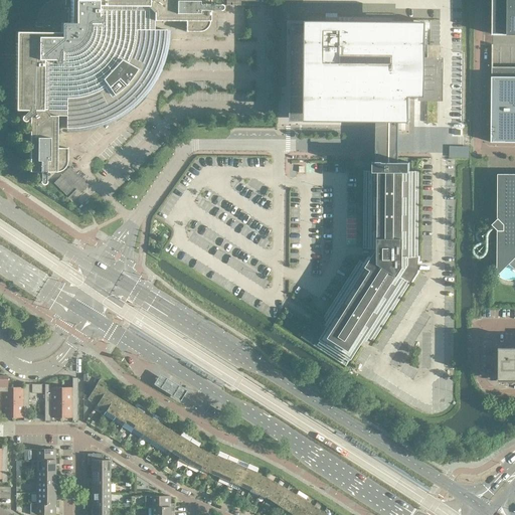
[(29,120),(28,172),(39,172),(39,181),(42,184),(45,181),(45,172),(55,172),(63,169),(66,161),(67,148),(56,148),(56,116),(65,116),(65,128),(71,128),(77,127),(89,125),(100,122),(109,118),(118,114),(124,109),(123,108),(127,104),(129,106),(129,110),(133,110),(146,97),(145,93),(142,93),(140,92),(144,87),(145,89),(149,83),(152,78),(157,67),(161,57),(163,47),(164,38),(165,30),(153,30),(153,20),(185,21),(185,31),(198,31),(206,28),(209,20),(209,10),(218,10),(221,7),(218,4),(209,4),(209,0),(69,0),(69,4),(65,4),(64,0),(48,0),(46,2),(44,3),(42,5),(40,6),(39,8),(38,10),(36,14),(35,17),(35,19),(35,22),(35,27),(41,27),(41,32),(15,31),(15,58),(15,102),(23,110),(26,110),(26,111),(21,116),(21,120),(25,120),(29,120)]
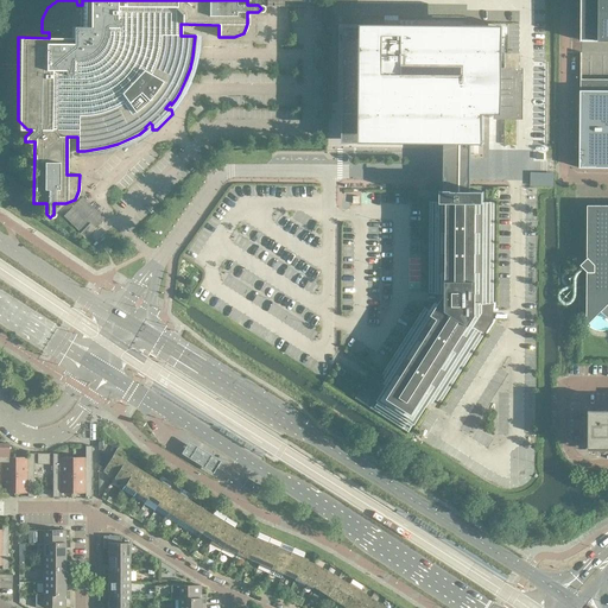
[(607,0),(581,0),(581,40),(607,40),(607,0)]
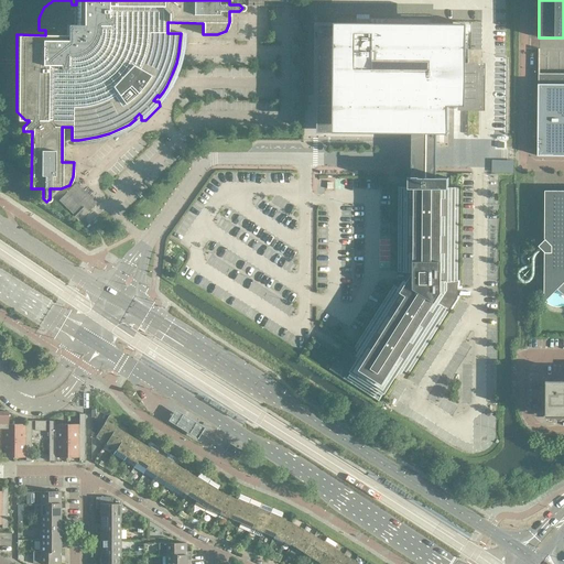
[(317,25),(317,96),(328,96),(328,105),(328,114),(327,114),(326,114),(325,114),(325,115),(324,115),(324,116),(323,117),(323,118),(323,119),(323,120),(324,121),(324,122),(325,122),(325,123),(326,123),(327,123),(328,125),(328,132),(400,133),(412,133),(415,133),(421,133),(436,133),(438,133),(444,133),(448,133),(448,112),(454,112),(454,106),(455,106),(467,106),(481,106),(481,67),(467,67),(465,67),(458,67),(458,53),(458,30),(340,29),(340,25),(335,25),(317,25)]
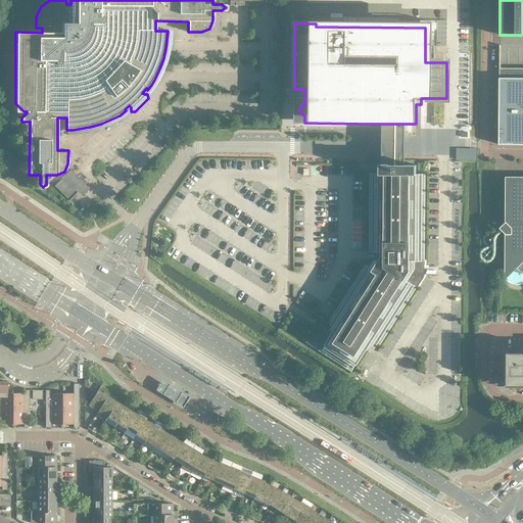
[(522,67),(498,68),(498,144),(522,144),(522,67)]
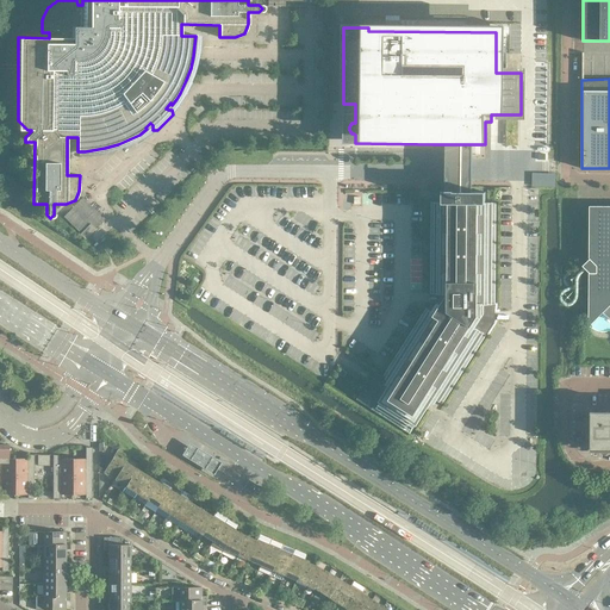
[(555,180),(555,174),(542,174),(531,173),(531,180),(531,187),(553,187),(555,187),(555,180)]
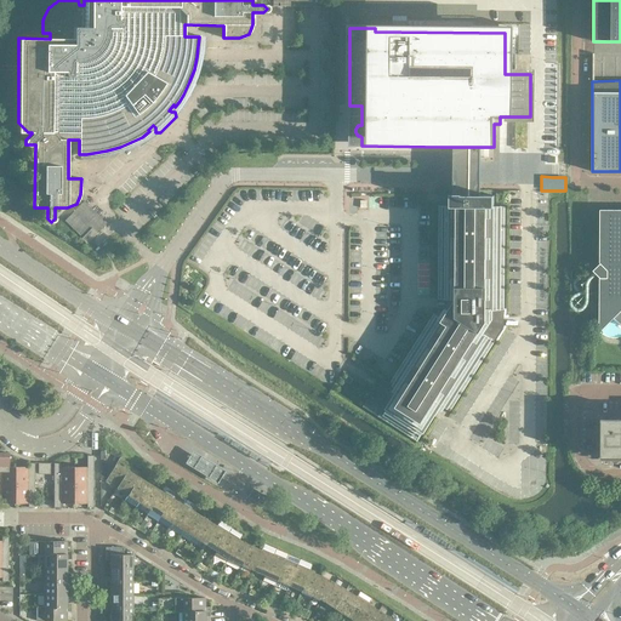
[(383,379),(368,404),(420,437),(440,404),(446,408),(490,339),(494,342),(503,328),(503,309),(499,309),(500,206),(494,206),(494,195),(479,195),(461,195),(461,194),(454,194),(450,194),(450,197),(448,197),(448,206),(444,206),(443,298),(438,298),(438,307),(456,308),(456,309),(455,313),(449,312),(444,320),(438,317),(394,386),(383,379)]
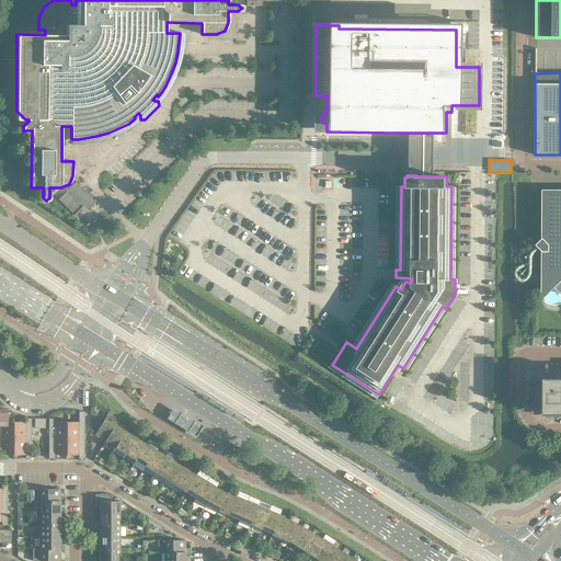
[(77,180),(58,198),(79,218),(96,201),(77,180)]
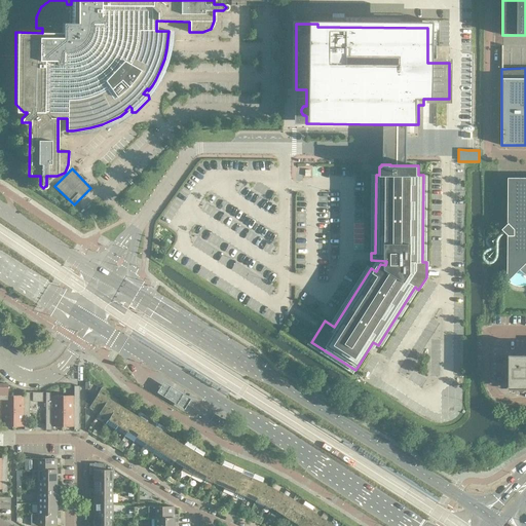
[(508,235),(508,279),(508,282),(520,269),(523,272),(525,274),(525,178),(509,178),(509,223),(502,229),(508,235)]
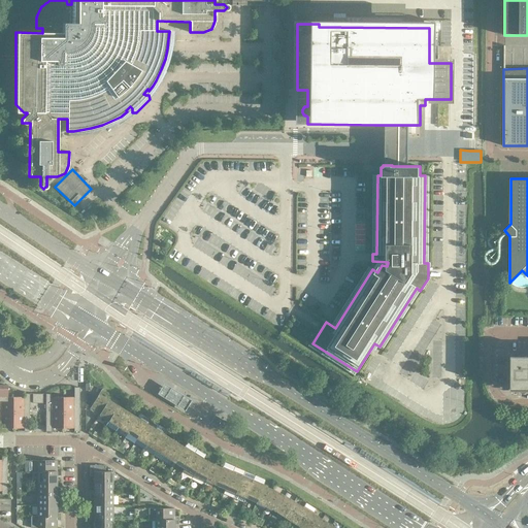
[(527,355),(512,355),(512,390),(513,390),(518,390),(527,390),(527,355)]
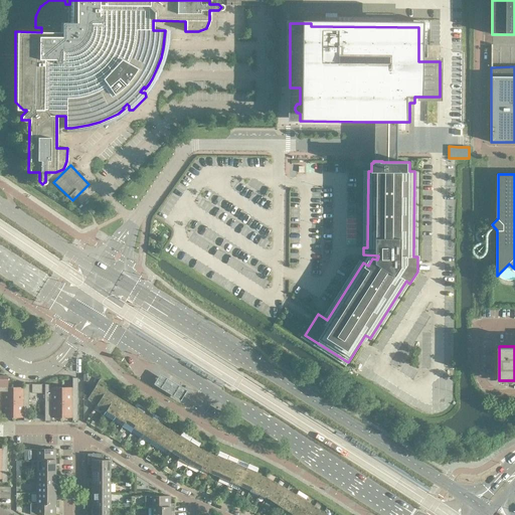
[(159,372),(152,382),(181,400),(187,389),(159,372)]
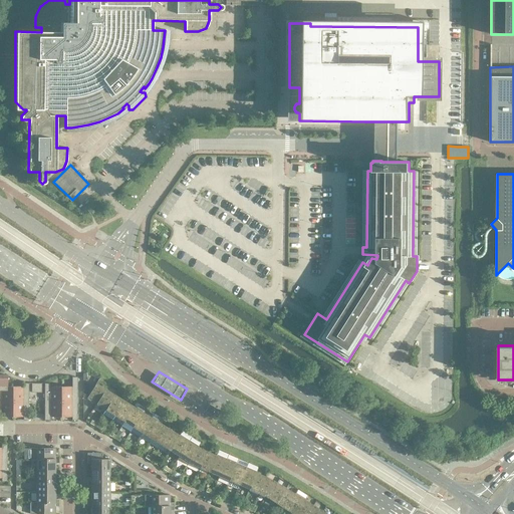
[(0,413),(1,414),(1,417),(23,417),(23,420),(28,420),(28,382),(23,382),(23,387),(7,387),(7,375),(0,374),(0,413)]
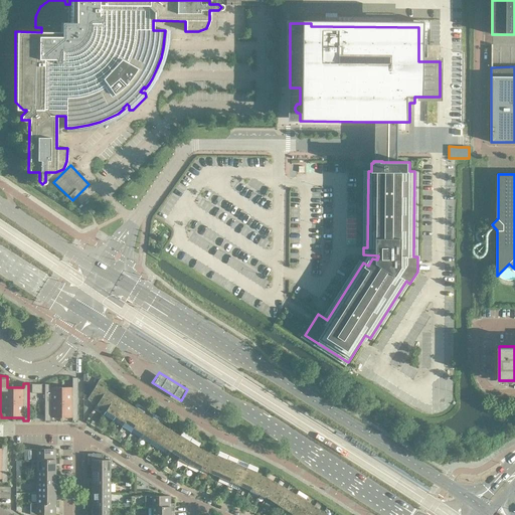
[(72,387),(61,387),(60,402),(76,402),(76,377),(71,377),(72,387)]
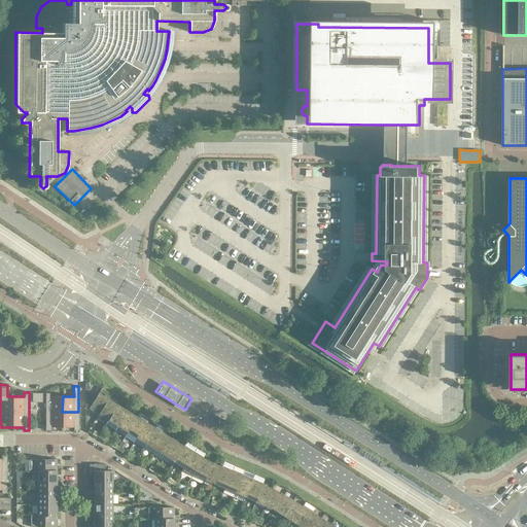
[(89,409),(99,414),(111,394),(101,388),(89,409)]
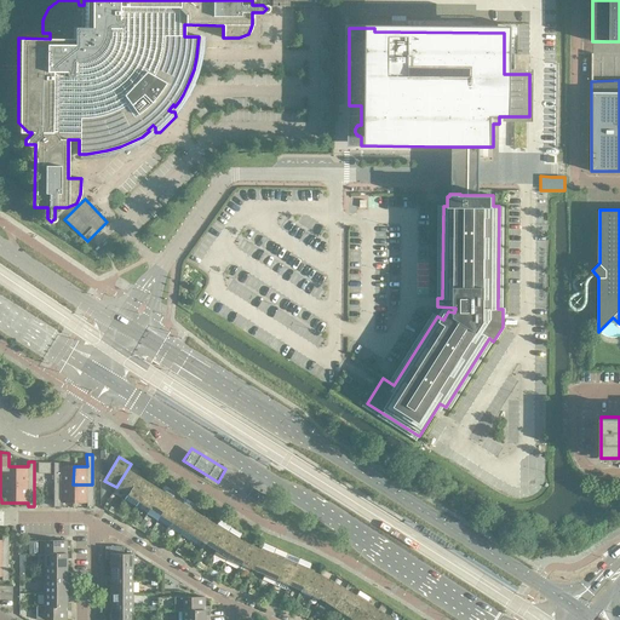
[(38,463),(38,474),(50,474),(50,463),(38,463)]
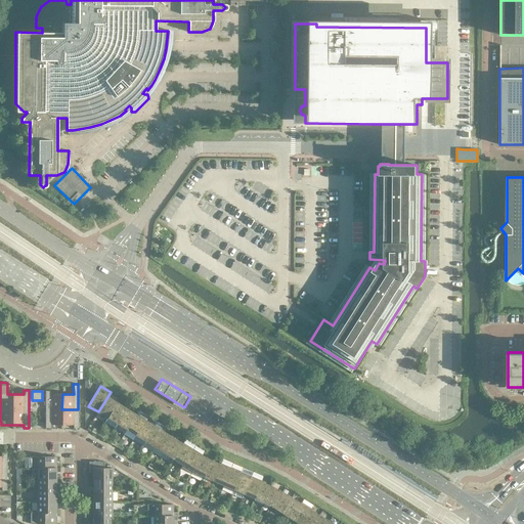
[(61,409),(62,394),(51,394),(51,391),(45,391),(45,409),(61,409)]
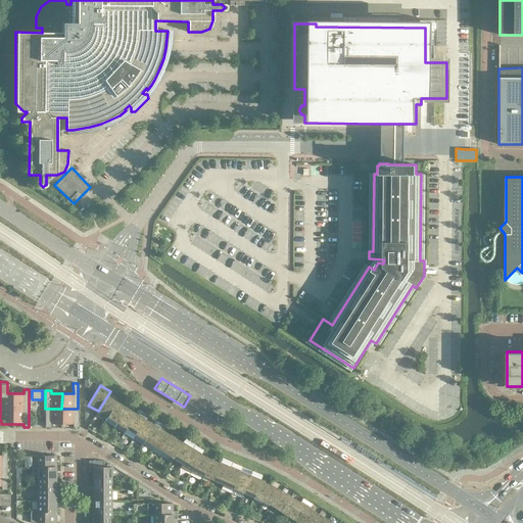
[(110,391),(98,411),(107,417),(115,402),(107,396),(110,391)]
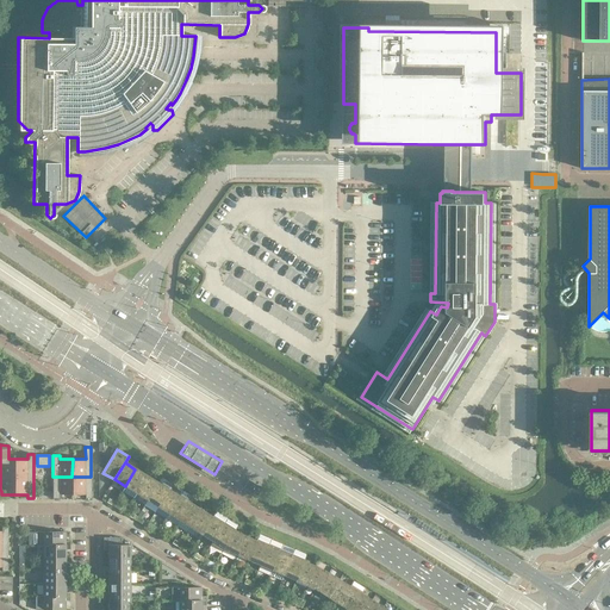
[(135,470),(125,486),(122,491),(134,498),(147,477),(135,470)]
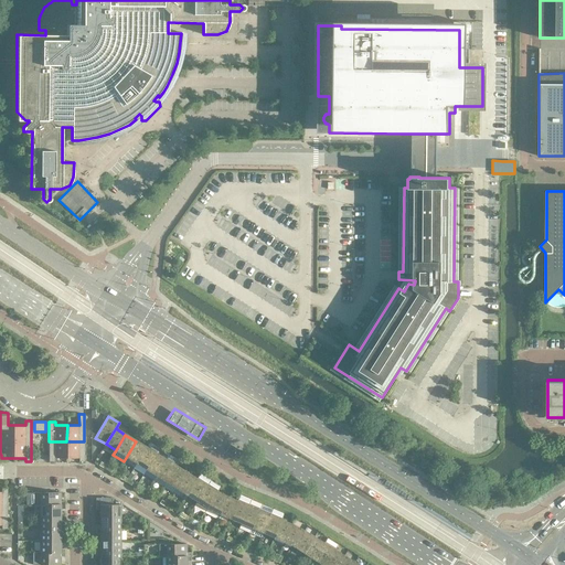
[(66,441),(49,441),(49,461),(54,461),(54,458),(66,458),(66,441)]
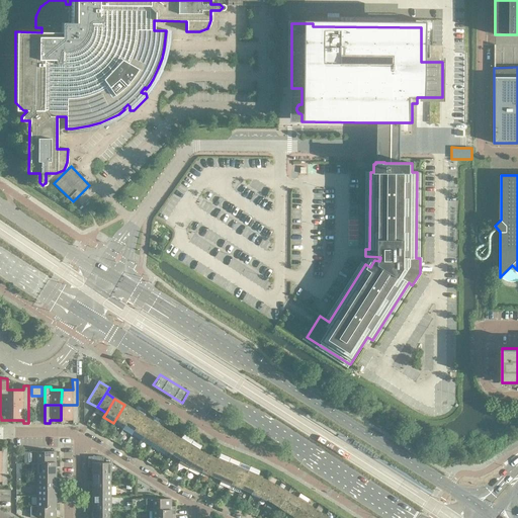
[(77,405),(61,405),(61,420),(72,420),(72,423),(78,423),(77,405)]
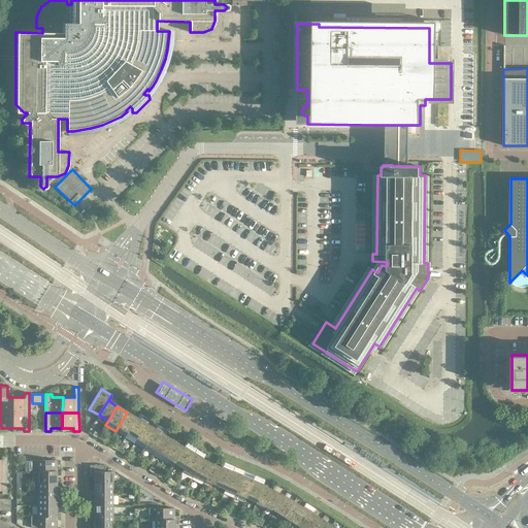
[(127,413),(116,431),(125,437),(136,418),(127,413)]
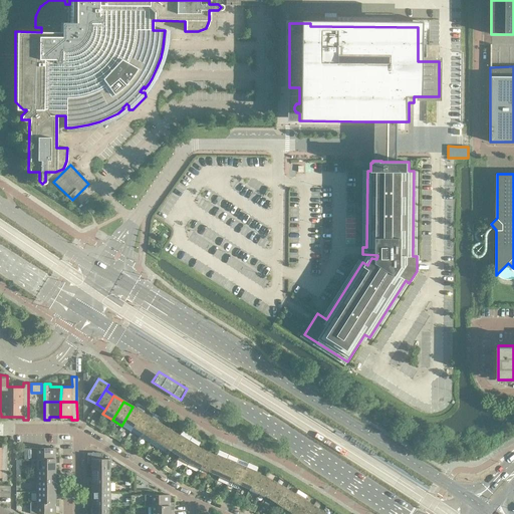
[(133,407),(121,426),(131,432),(145,408),(136,403),(133,407)]
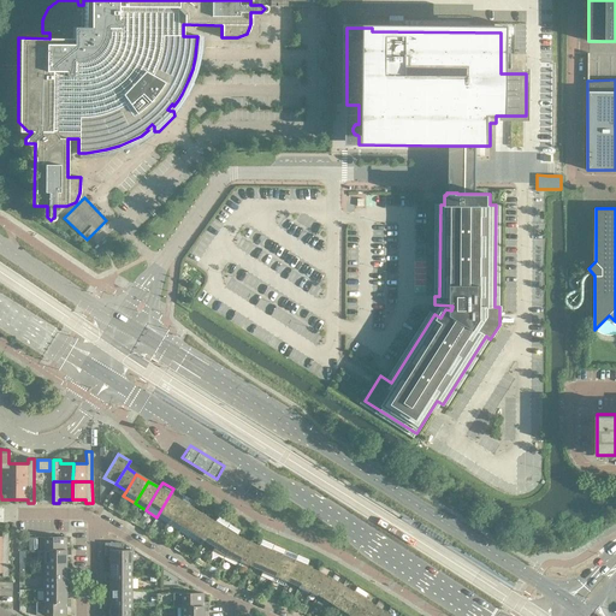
[(250,485),(246,492),(259,501),(264,493),(250,485)]
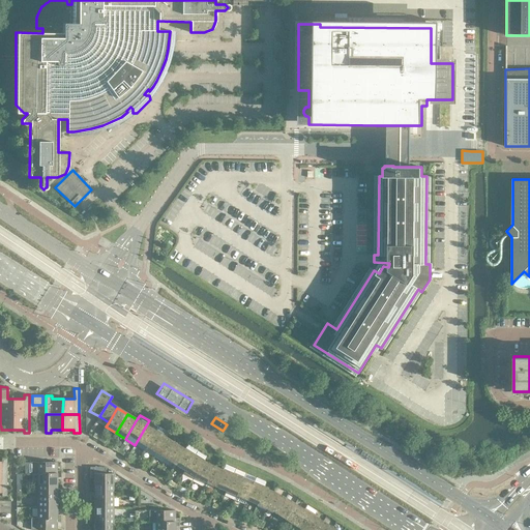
[(158,427),(149,420),(135,445),(144,450),(158,427)]
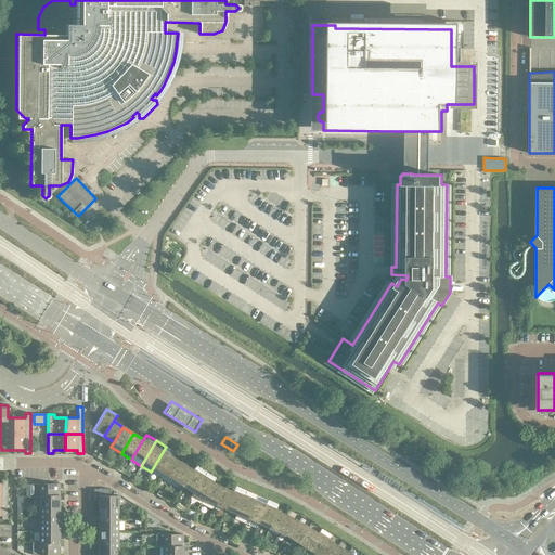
[(177,453),(166,447),(151,472),(160,478),(173,459),(177,453)]
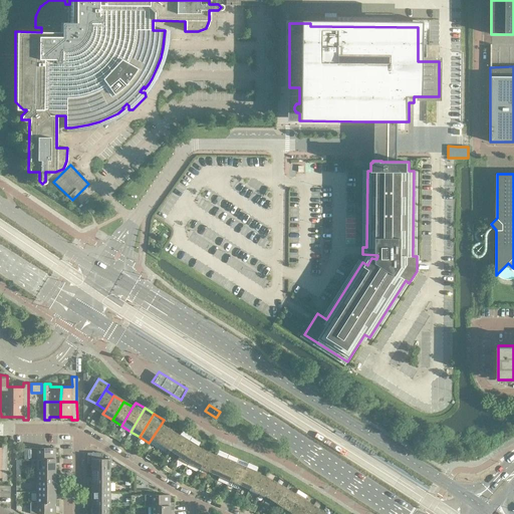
[(170,430),(161,425),(149,443),(158,449),(170,430)]
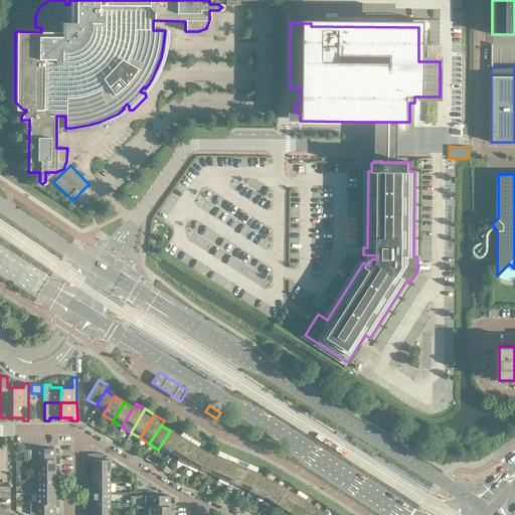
[(179,437),(170,431),(158,450),(168,456),(170,451),(179,437)]
